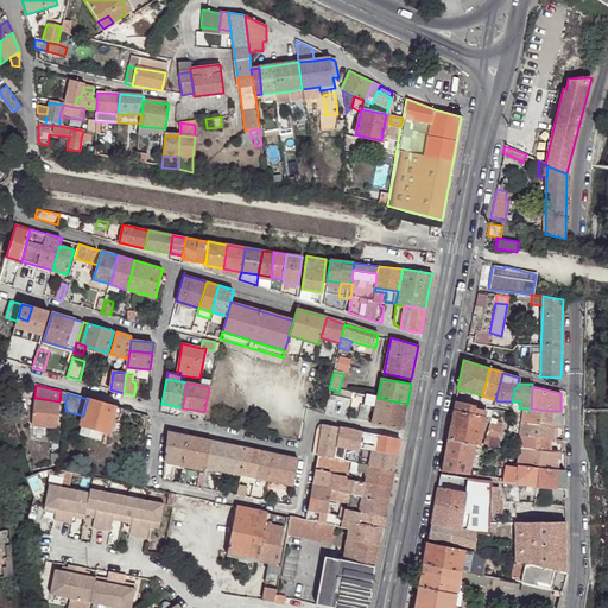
[(366,396),(363,404),(369,405),(375,406),(378,398),(375,397),(366,396)]
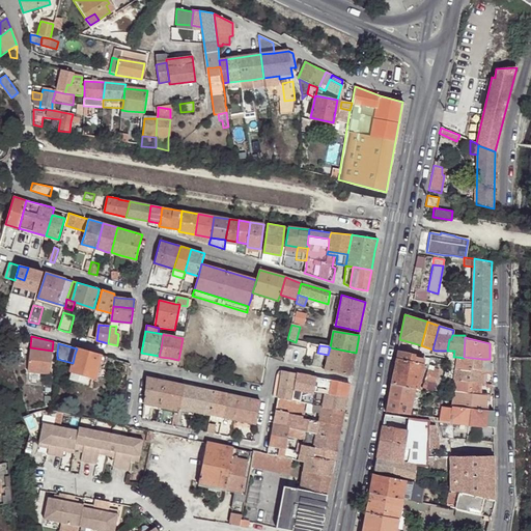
[(50,373),(52,352),(52,351),(30,347),(30,351),(29,355),(28,371),(50,373)]
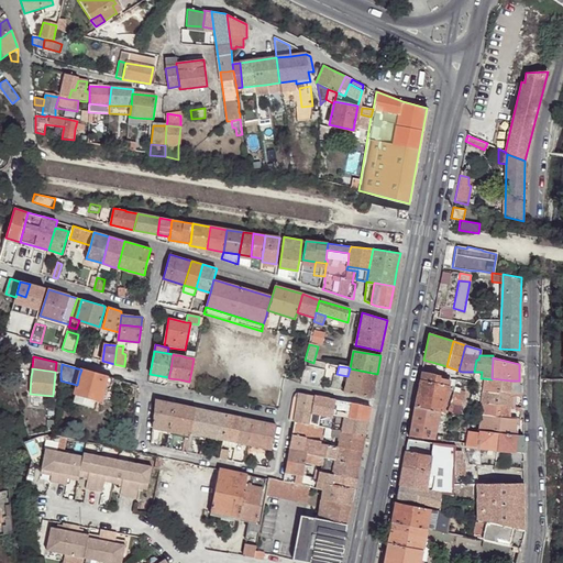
[(344,393),(372,398),(377,374),(350,368),(348,376),(348,378),(344,393)]
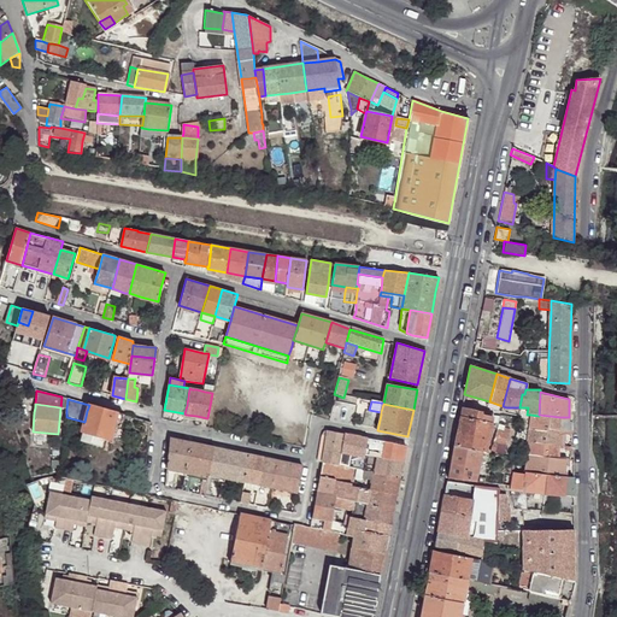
[(98,407),(89,405),(87,411),(84,422),(82,430),(90,434),(105,438),(111,439),(115,427),(115,425),(118,412),(98,407)]
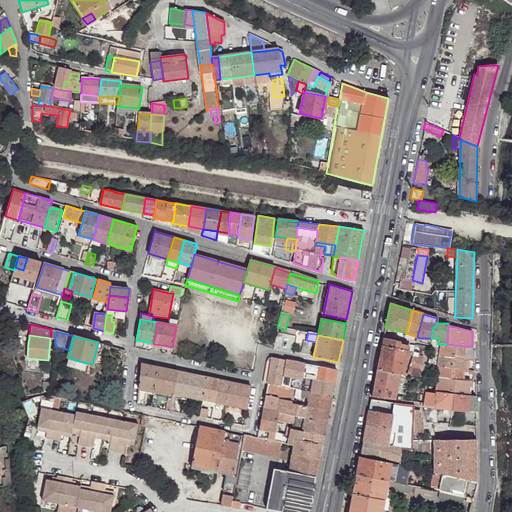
[(409,343),(383,338),(377,370),(399,374),(403,375),(403,373),(409,343)]
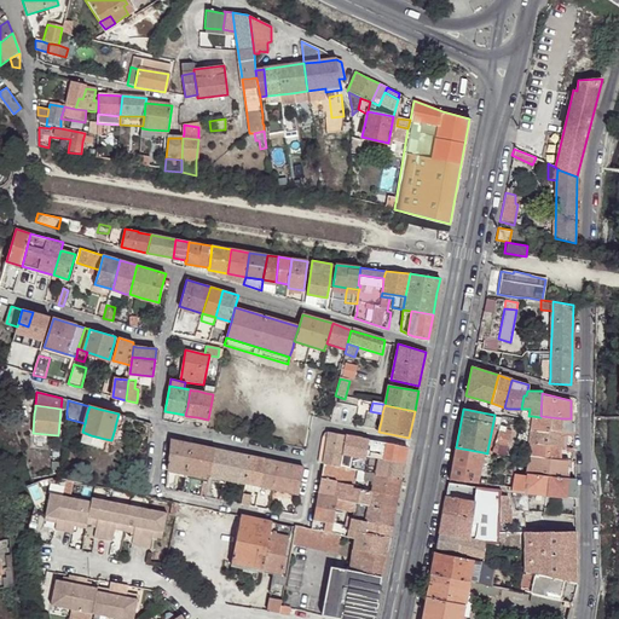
[(541,417),(532,416),(530,429),(560,432),(561,418),(541,416),(541,417)]
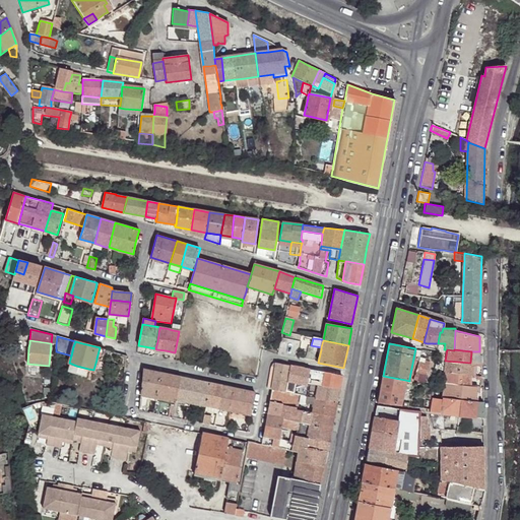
[(481,364),(480,354),(479,351),(471,351),(470,363),(481,364)]
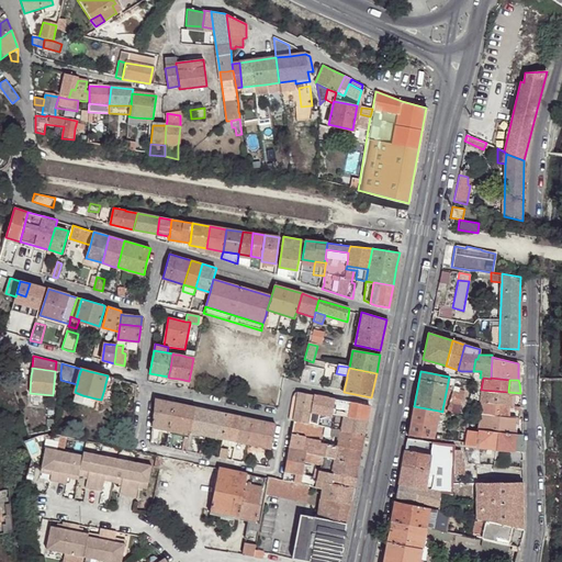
[(137,384),(126,381),(123,392),(136,395),(137,384)]
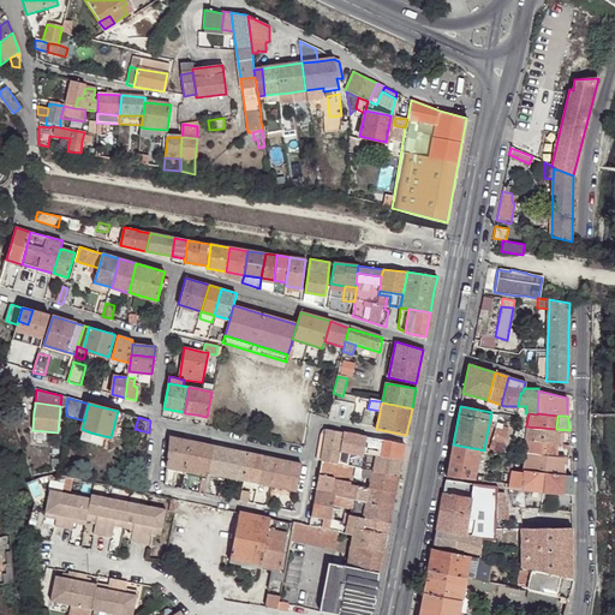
[(556,429),(526,427),(525,441),(529,441),(555,443),(556,429)]
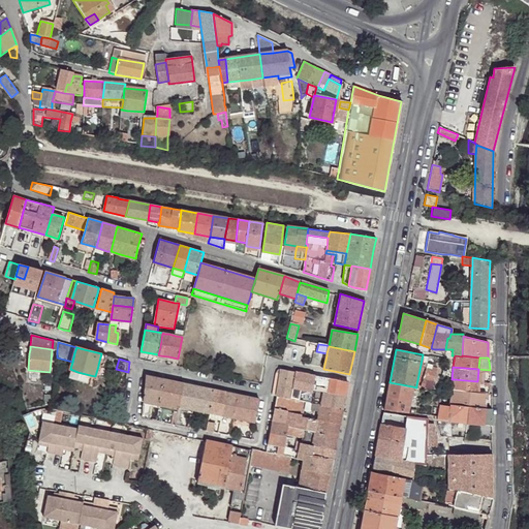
[(88,384),(90,375),(78,372),(70,369),(67,378),(88,384)]
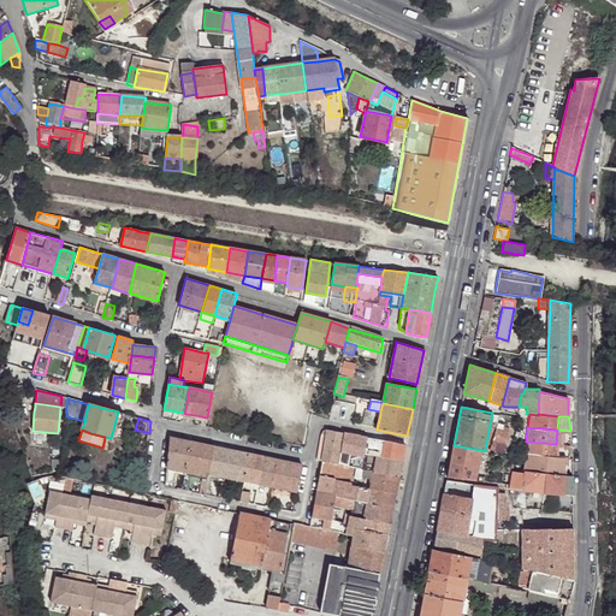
[(317,457),(321,462),(327,431),(327,430),(324,431),(323,433),(317,457)]
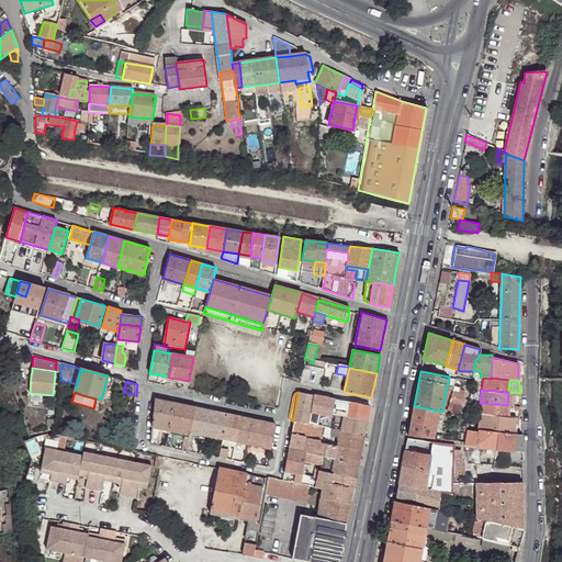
[(449,403),(460,405),(463,395),(458,393),(452,392),(449,403)]
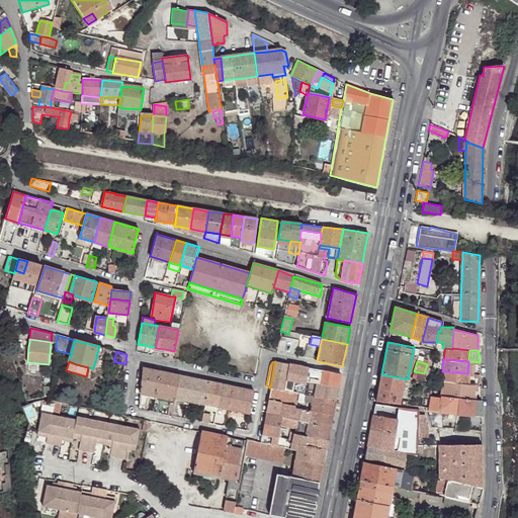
[(275,362),(270,389),(284,391),(288,364),(275,362)]
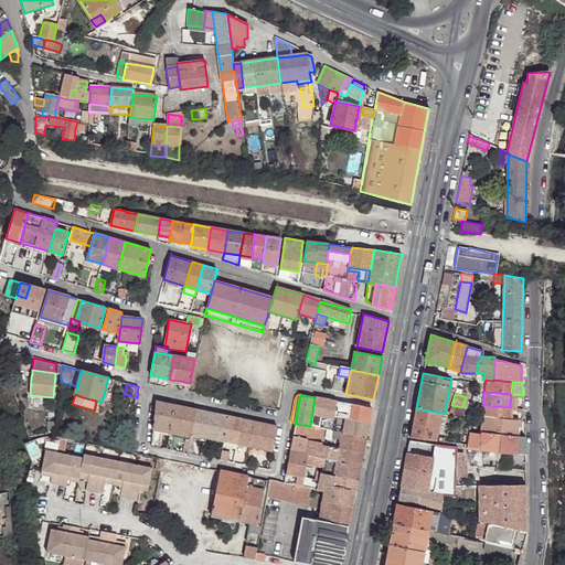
[(315,397),(310,426),(324,429),(333,430),(334,423),(334,416),(334,401),(331,401),(315,397)]
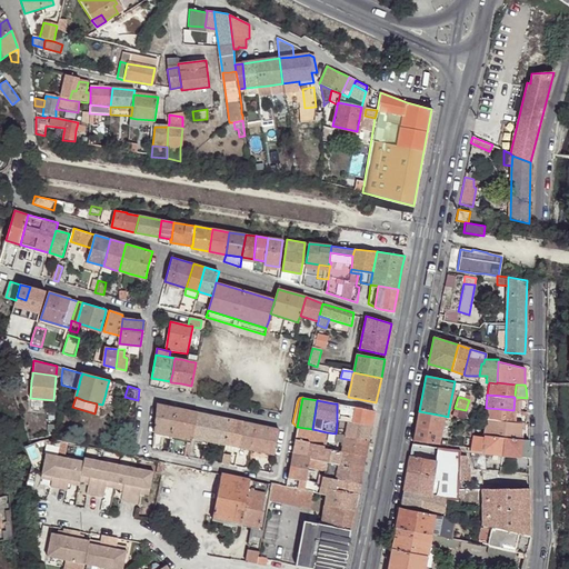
[(193,439),(198,413),(158,406),(156,423),(155,433),(162,435),(182,439),(188,440),(192,441),(193,439)]
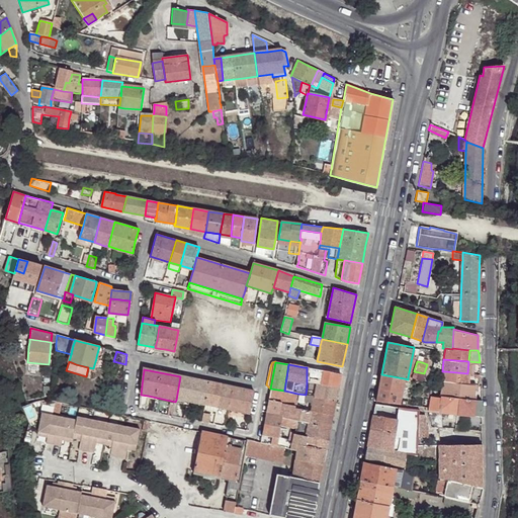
[(310,382),(317,383),(320,370),(313,369),(310,382)]
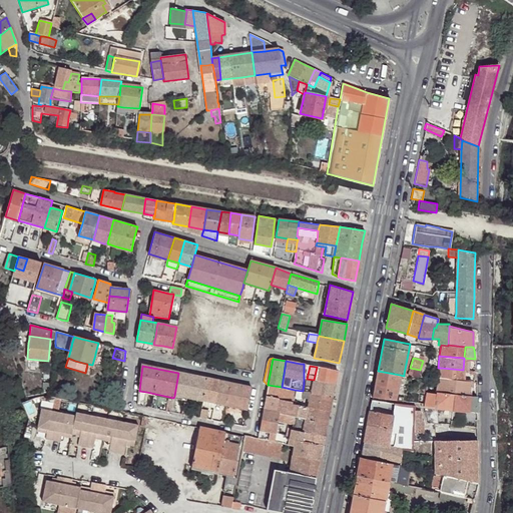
[(314,380),(335,383),(337,371),(317,367),(314,380)]
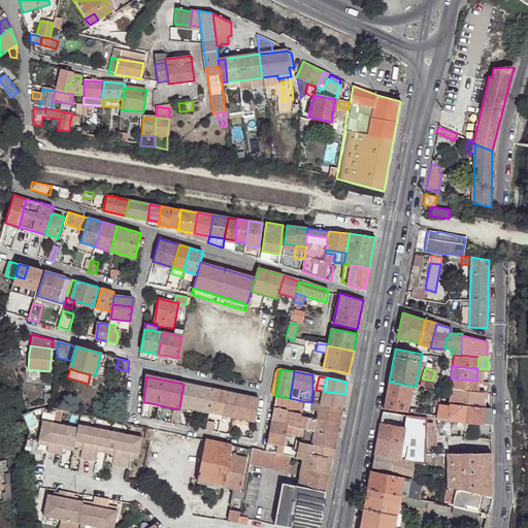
[(420,386),(430,389),(432,381),(422,378),(419,386),(420,386)]
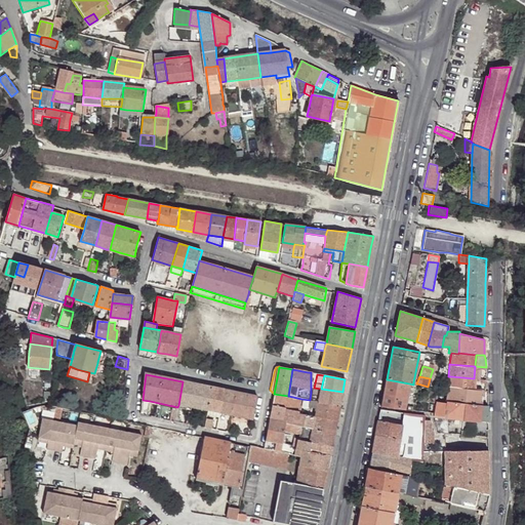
[(474,378),(451,376),(449,387),(474,389),(474,381),(474,378)]
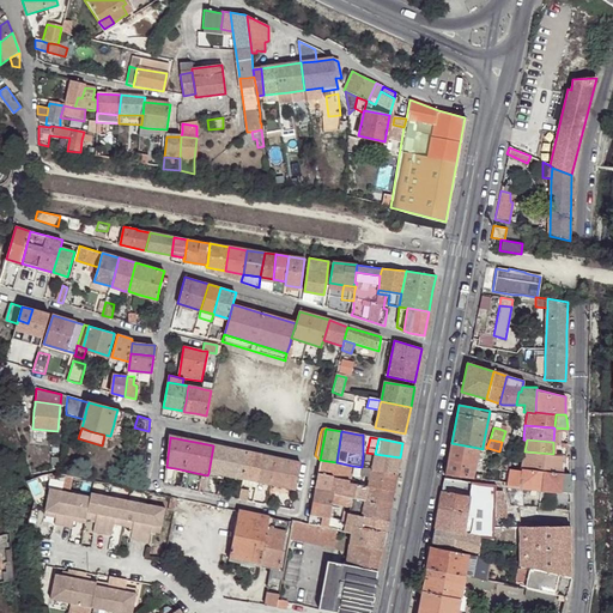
[(478,448),(451,443),(445,475),(471,478),(478,448)]
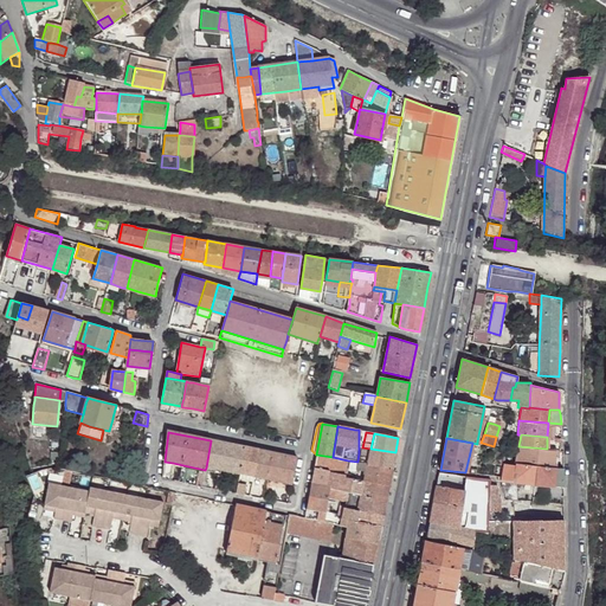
[(243,464),(246,447),(225,444),(211,440),(206,468),(240,475),(243,464)]
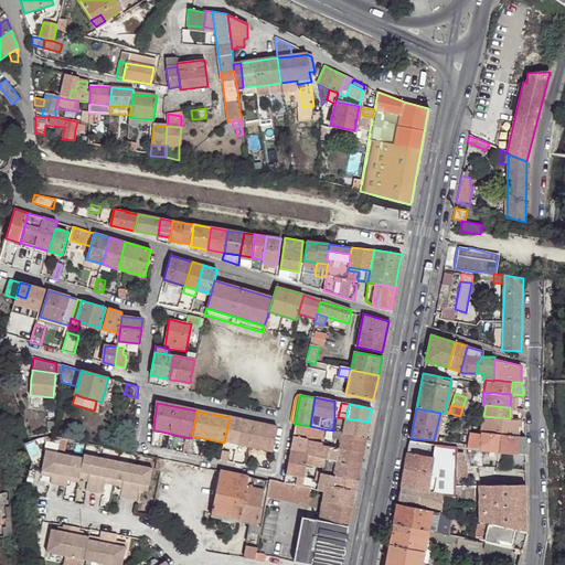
[(510,418),(483,416),(480,433),(481,433),(499,434),(518,436),(520,419),(510,418)]
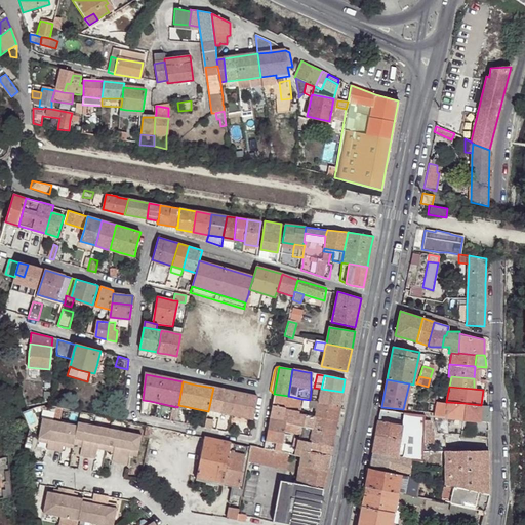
[(208,411),(220,413),(225,391),(213,388),(210,402),(208,411)]
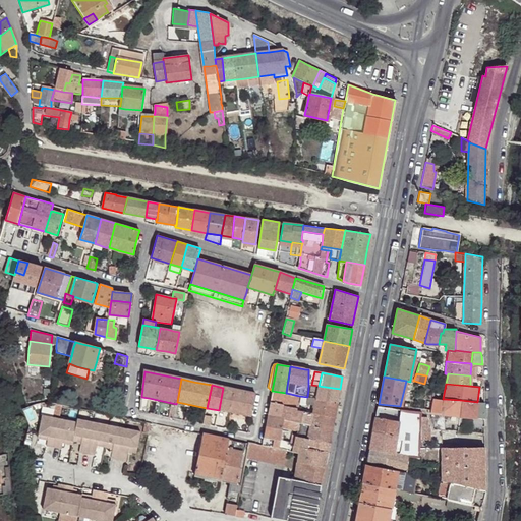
[(315,399),(337,403),(340,389),(319,386),(316,395),(315,399)]
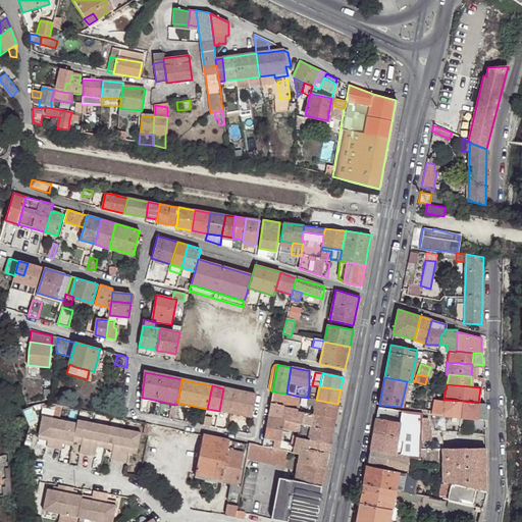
[(219,411),(229,413),(233,390),(223,388),(219,411)]
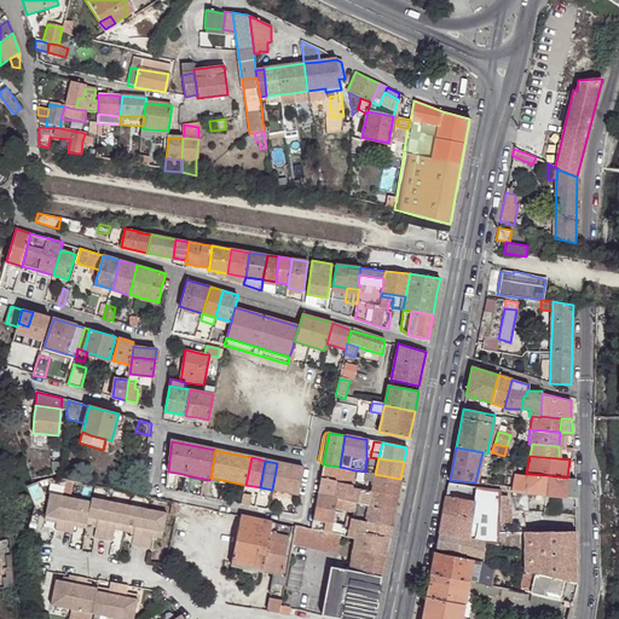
[(277,463),(272,490),(299,496),(304,469),(277,463)]
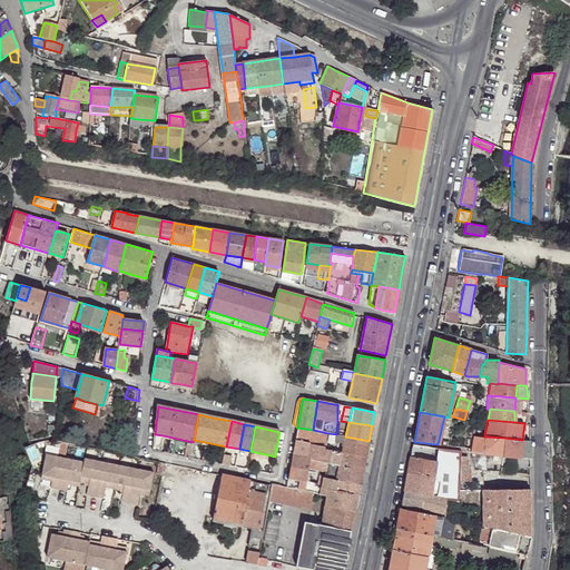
[(297,428),(295,441),(311,444),(317,445),(325,446),(327,433),(313,430),(297,428)]
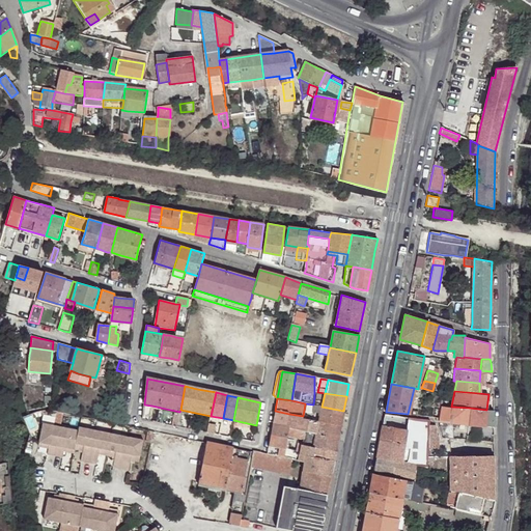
[(151,406),(144,404),(142,419),(149,421),(151,406)]
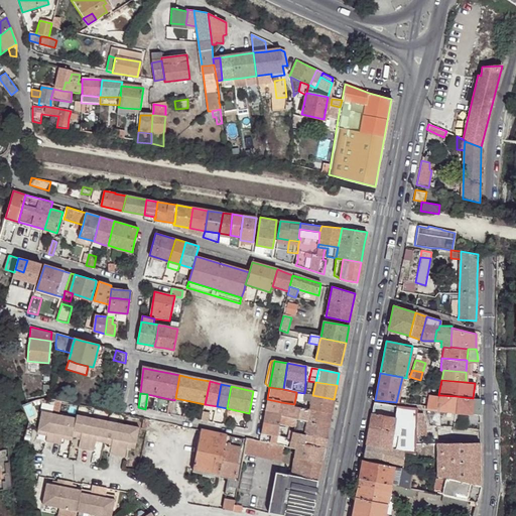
[(312,395),(309,410),(332,413),(334,399),(312,395)]
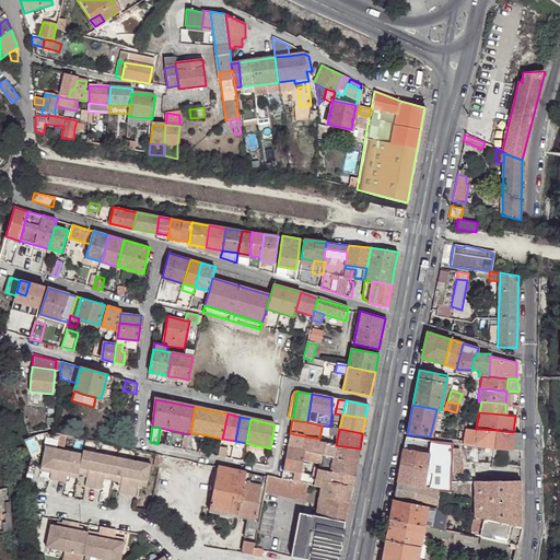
[(477,431),(465,430),(465,432),(463,441),(463,443),(478,445),(493,447),(494,430),(477,429),(477,431)]
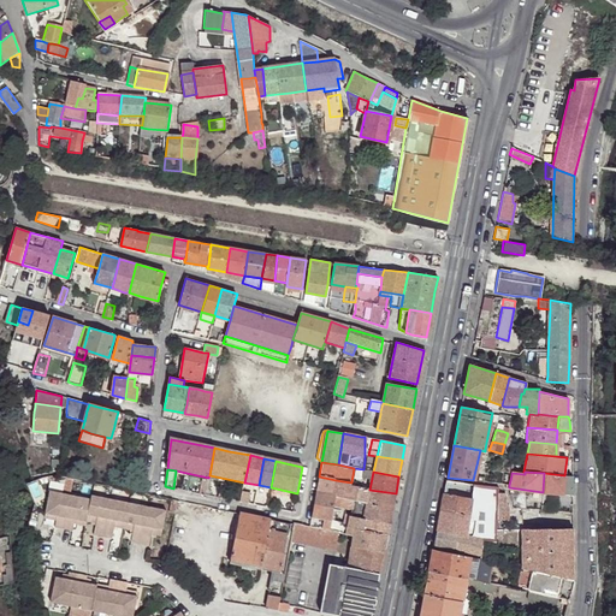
[(572,496),(572,477),(564,475),(544,473),(543,492),(572,496)]
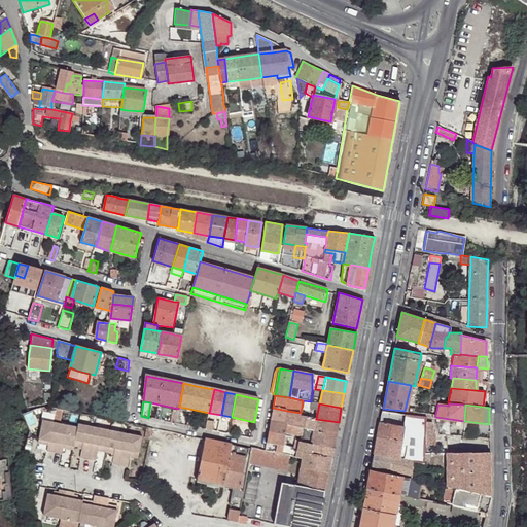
[(435,415),(437,407),(429,406),(428,415),(435,415)]
